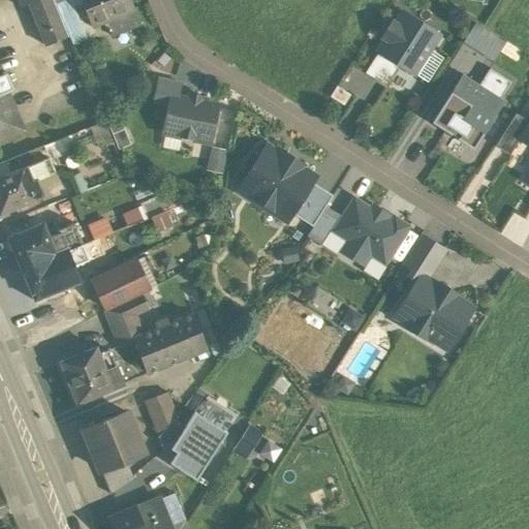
[(54,2),(53,0),(17,0),(21,7),(27,4),(44,47),(68,36),(54,2)]
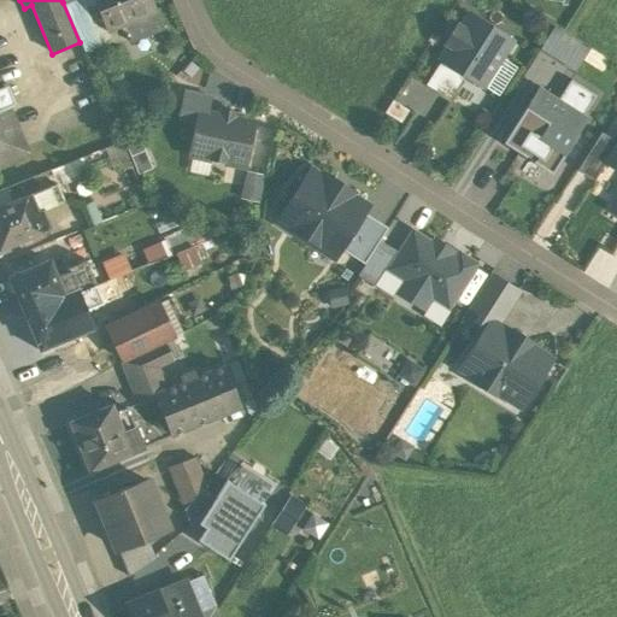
[(80,0),(69,0),(63,3),(80,42),(83,51),(99,45),(80,0)]
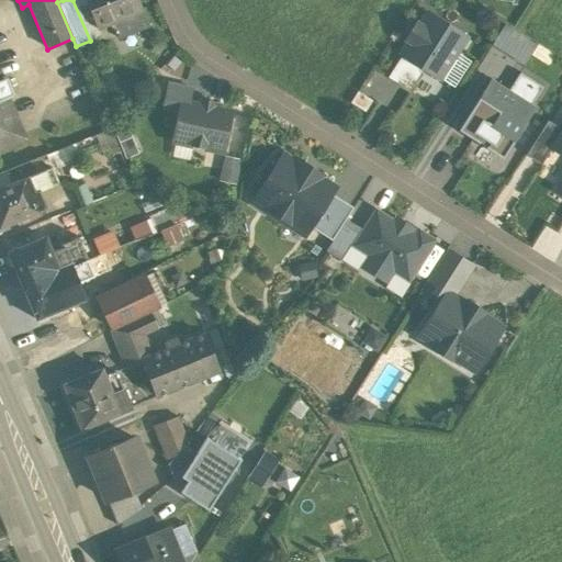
[(85,0),(97,29),(119,20),(142,11),(136,0),(85,0)]
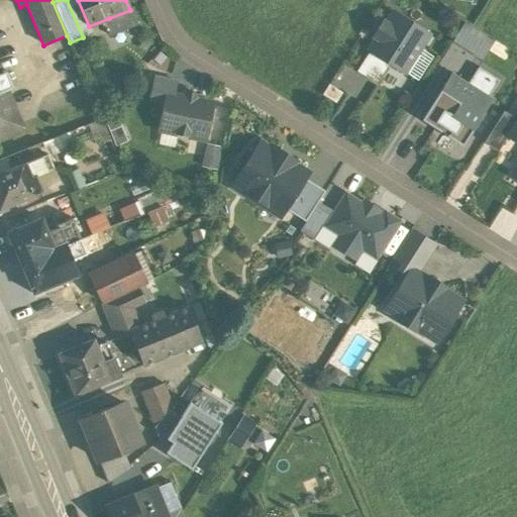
[(130,10),(109,18),(111,25),(107,27),(110,35),(136,24),(130,10)]
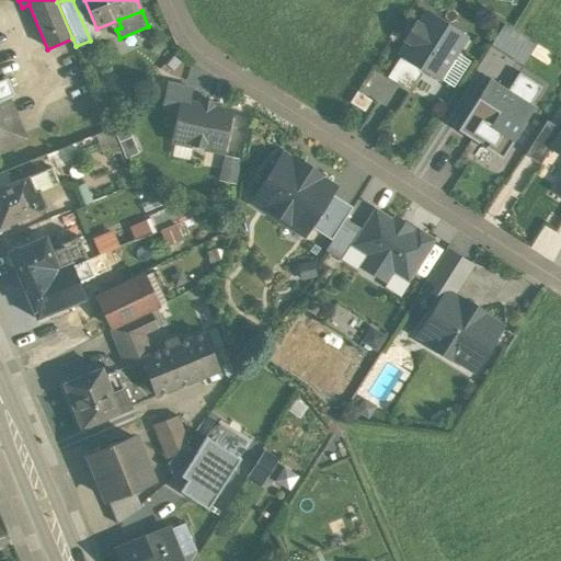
[(466,38),(425,14),(399,55),(438,80),(466,38)]
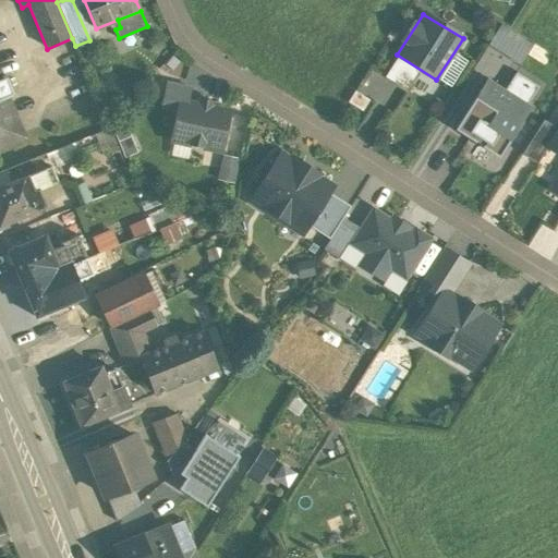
[(522,63),(535,43),(502,23),(490,44),(522,63)]
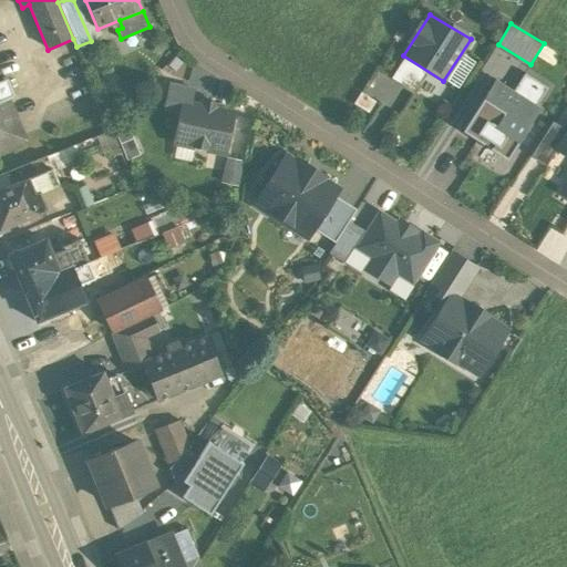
[(513,92),(536,106),(547,89),(525,74),(513,92)]
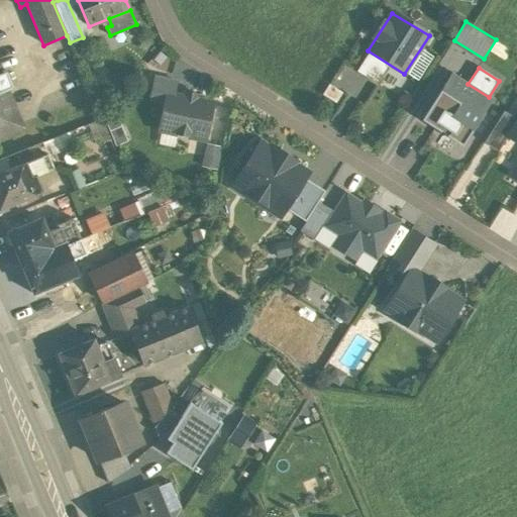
[(0,135),(20,126),(5,89),(10,86),(4,71),(0,72),(0,135)]
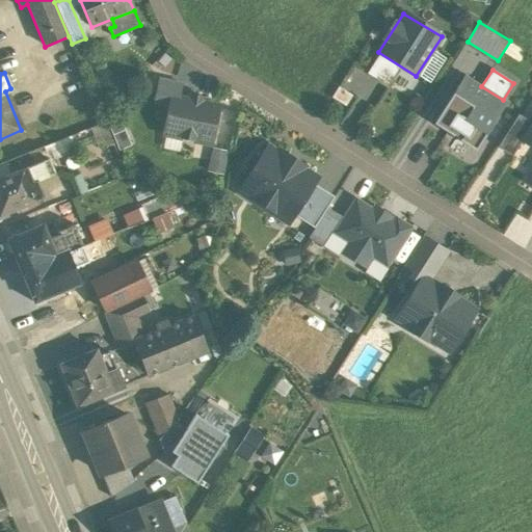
[(503,100),(481,86),(464,76),(433,124),(475,150),(506,102),(503,100)]
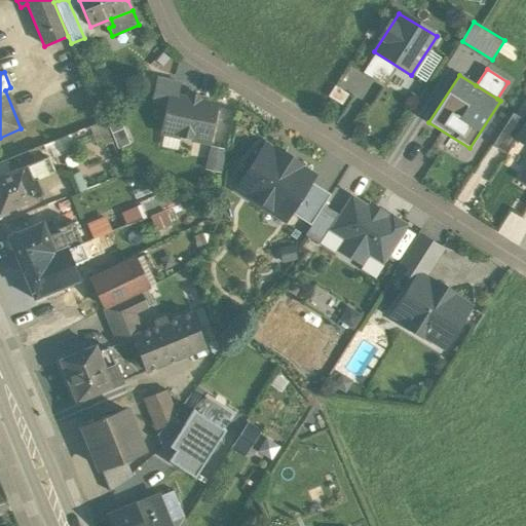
[(215,106),(171,97),(163,133),(208,142),(215,106)]
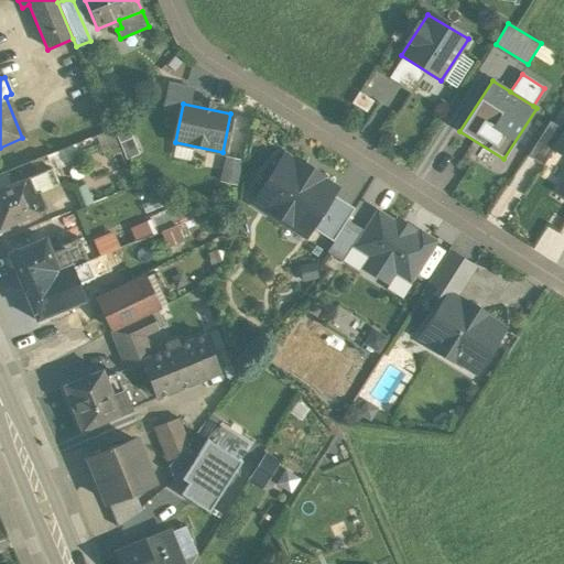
[(528,154),(543,165),(563,132),(563,131),(549,122),(528,154)]
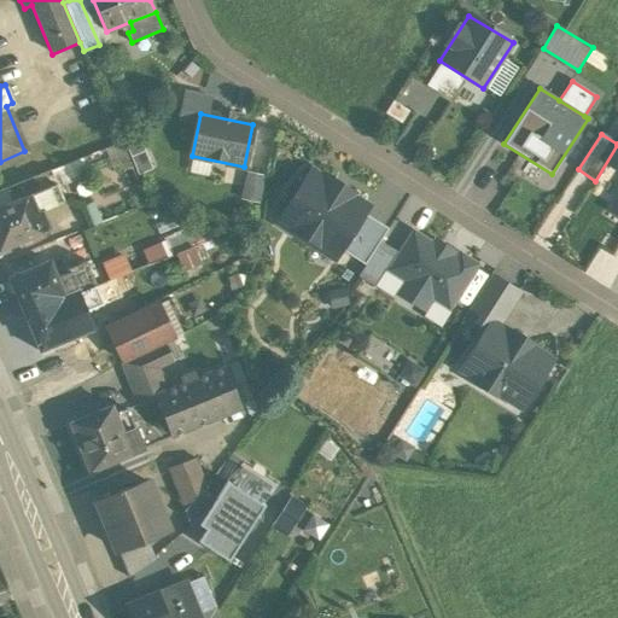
[(143,139),(129,143),(136,172),(150,168),(143,139)]
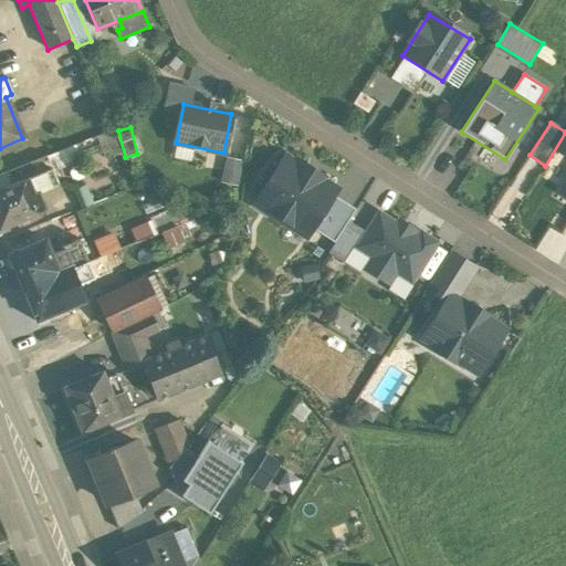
[(565,133),(545,166),(540,175),(565,191),(565,133)]
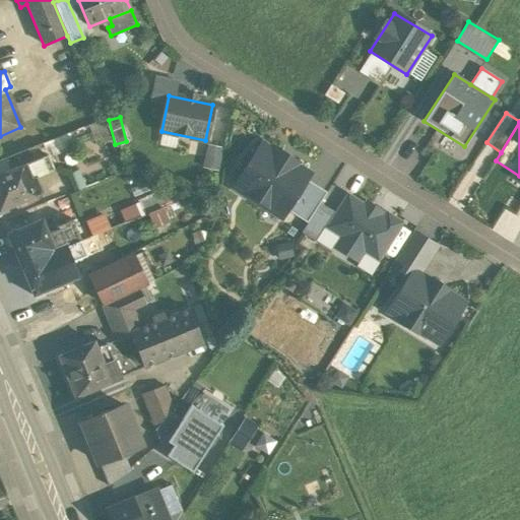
[(43,143),(0,160),(0,173),(1,175),(25,165),(48,155),(43,143)]
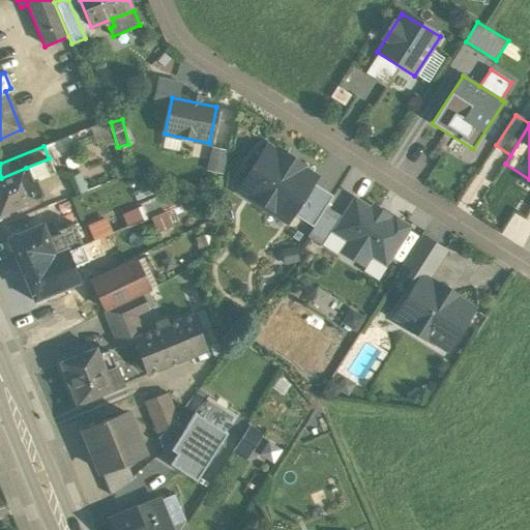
[(205,169),(222,174),(228,151),(211,146),(205,169)]
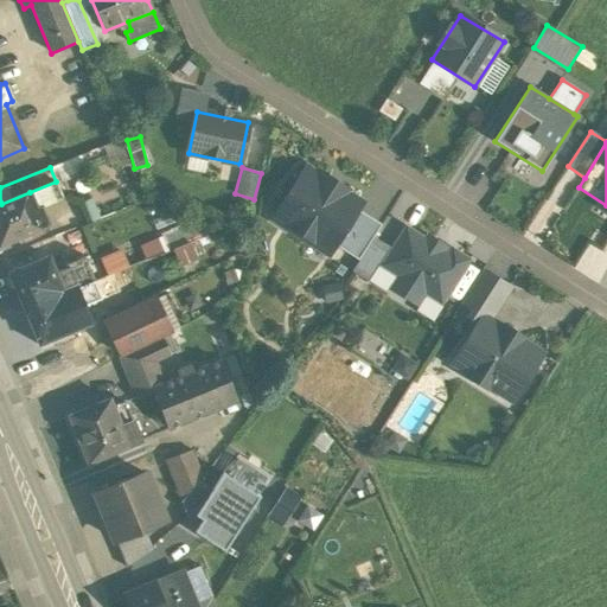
[(356,210),(360,204),(346,196),(349,192),(323,176),(320,179),(306,170),(274,219),(328,254),(333,246),(356,210)]
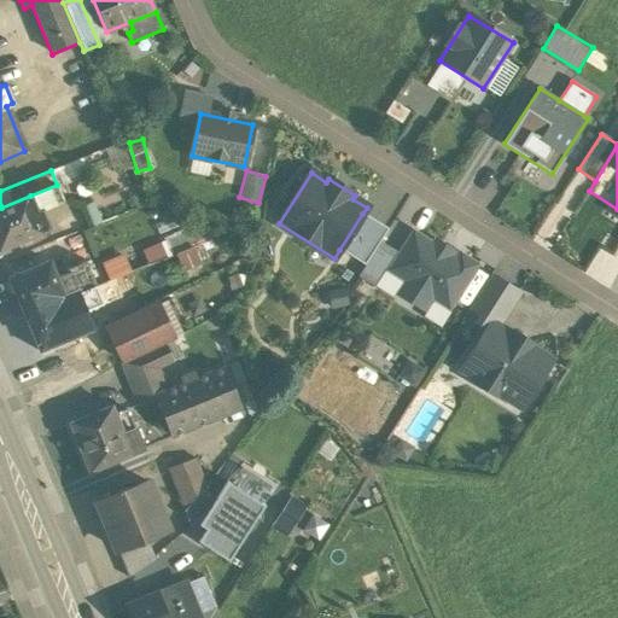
[(1,208),(0,208),(0,250),(51,229),(44,211),(41,213),(40,210),(36,213),(30,196),(1,208)]
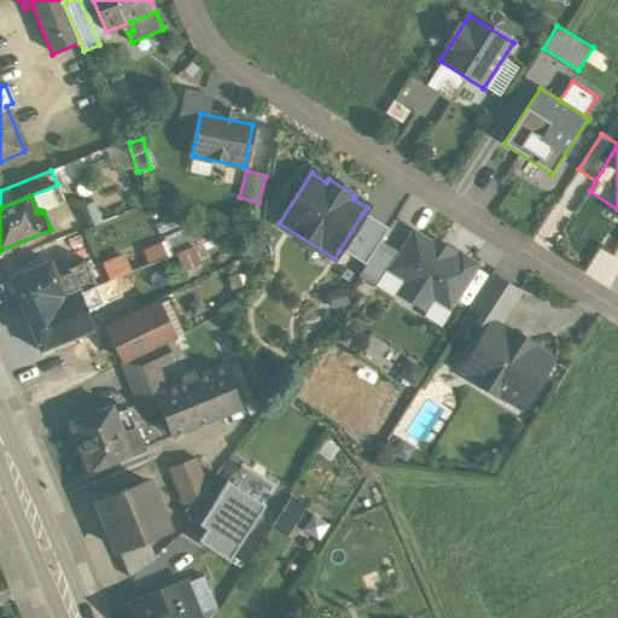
[(388,231),(362,214),(339,250),(365,266),(380,243),(388,231)]
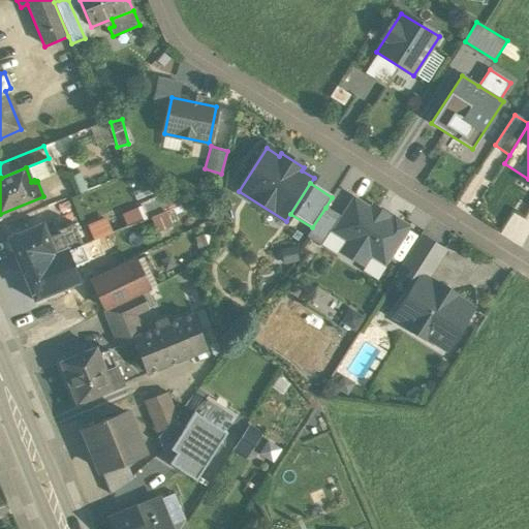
[(177,194),(163,199),(168,211),(181,206),(177,194)]
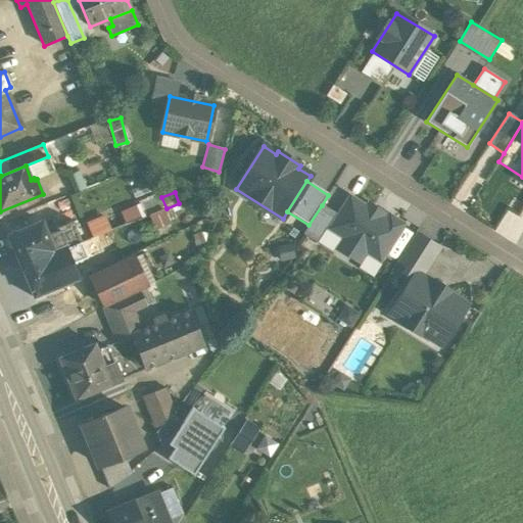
[(380,259),(402,225),(389,217),(386,221),(351,198),(332,228),(346,237),(338,249),(359,263),(367,250),(380,259)]
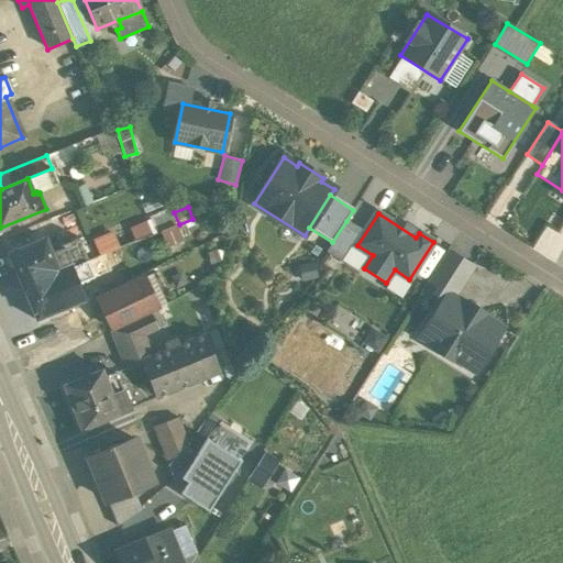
[(362,231),(346,221),(332,242),(326,253),(341,262),(362,231)]
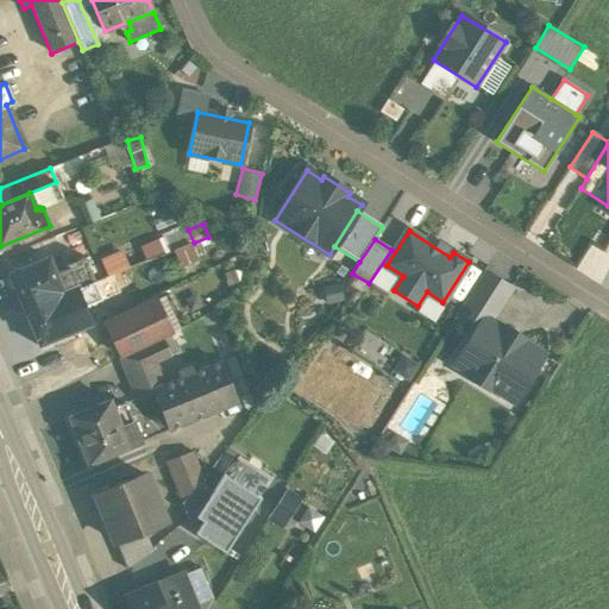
[(49,258),(11,275),(25,309),(76,288),(67,267),(54,271),(49,258)]
